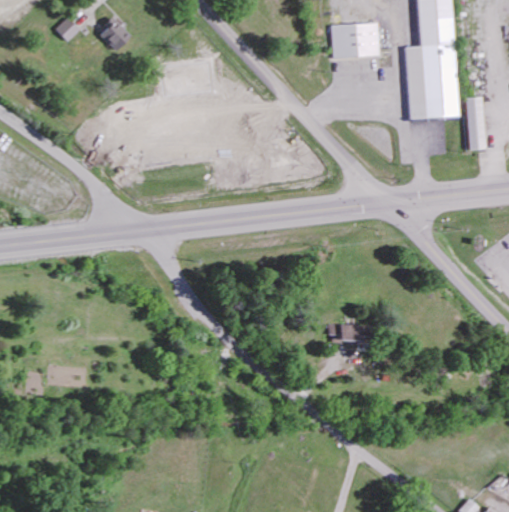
[(417,0),(419,47),(406,47),(410,119),(460,117),(454,0),(417,0)]
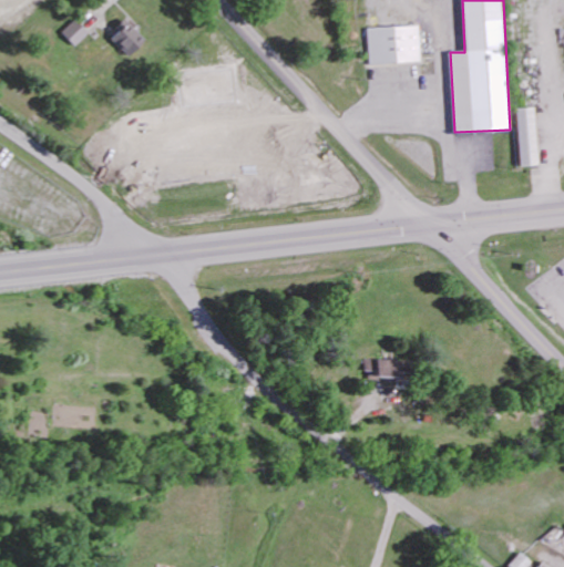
[(90,33),(77,20),(63,33),(75,47),(90,33)]
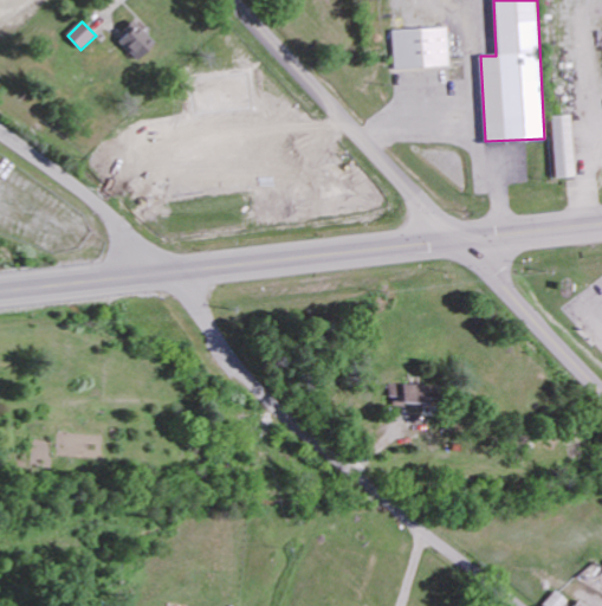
[(155,44),(135,21),(116,39),(137,60),(155,44)]
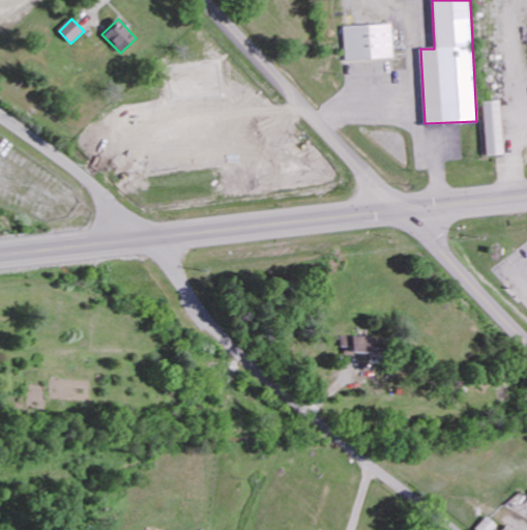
[(346,61),(397,59),(394,24),(345,26),(346,61)]
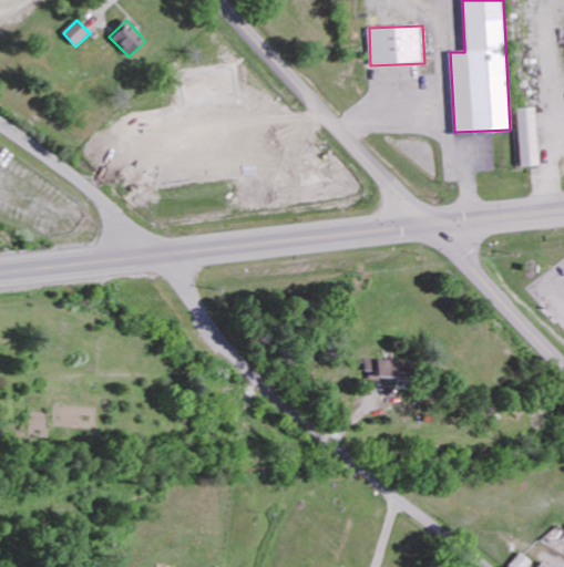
[(535,107),(518,109),(519,167),(537,166),(535,107)]
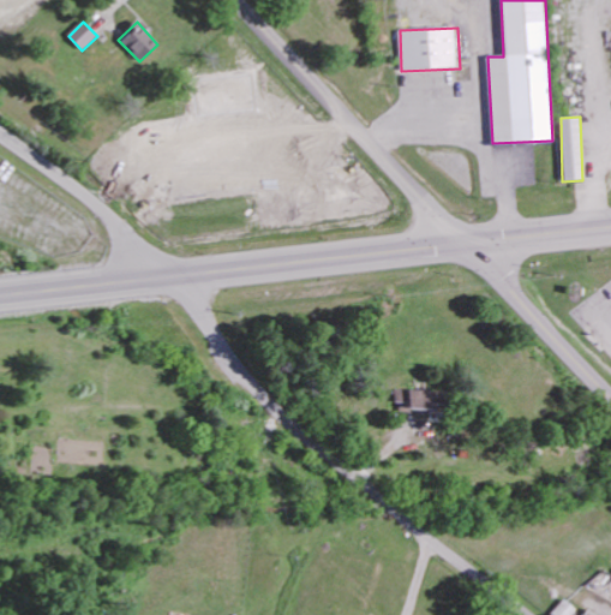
[(397,408),(429,410),(430,392),(397,389),(397,408)]
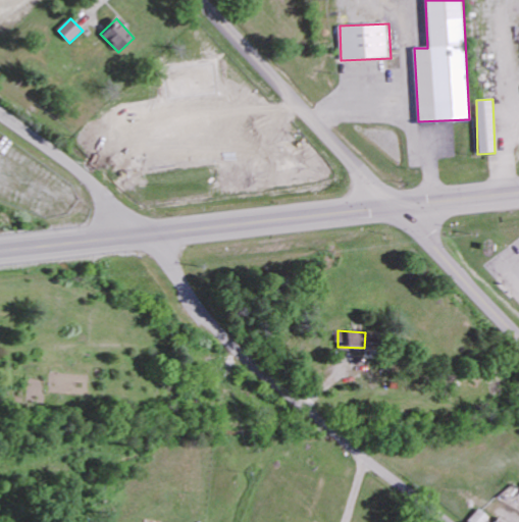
[(469,521),(484,521),(489,517),(478,508),(468,521),(469,521)]
